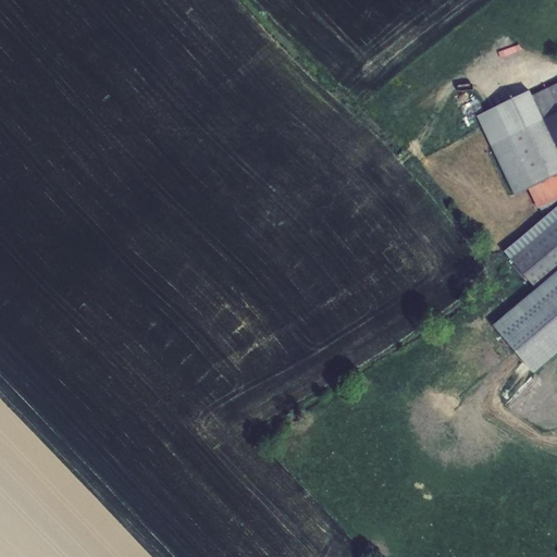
[(556,84),(533,96),(544,120),(556,145),(556,84)]
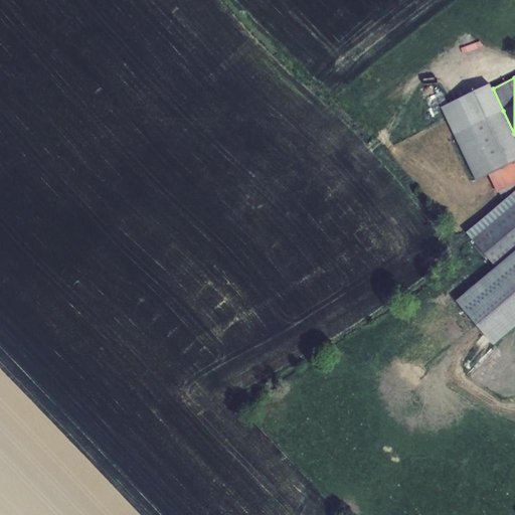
[(443,106),(477,180),(490,174),(514,161),(514,134),(503,111),(493,89),(491,83),(443,106)]
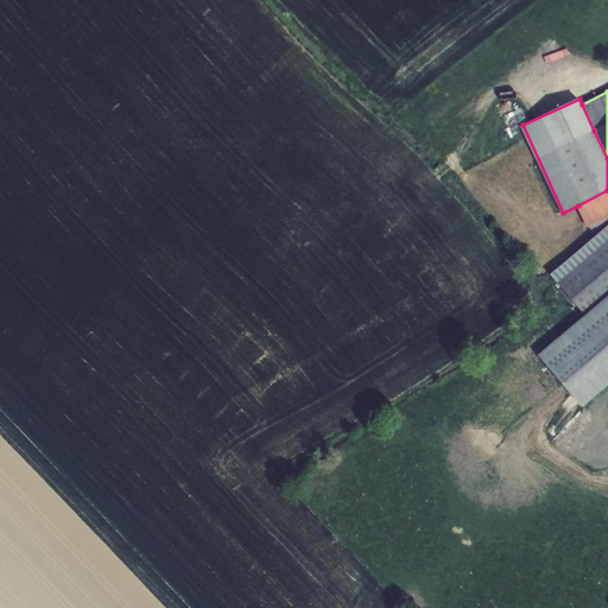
[(607,190),(578,206),(588,226),(607,216),(607,190)]
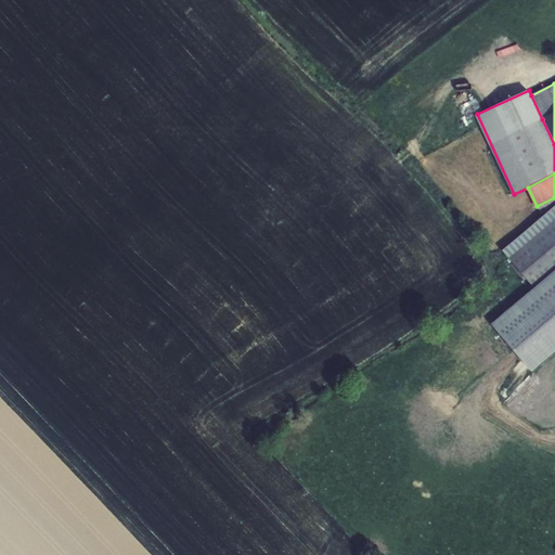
[(554,206),(503,250),(537,289),(554,273),(554,206)]
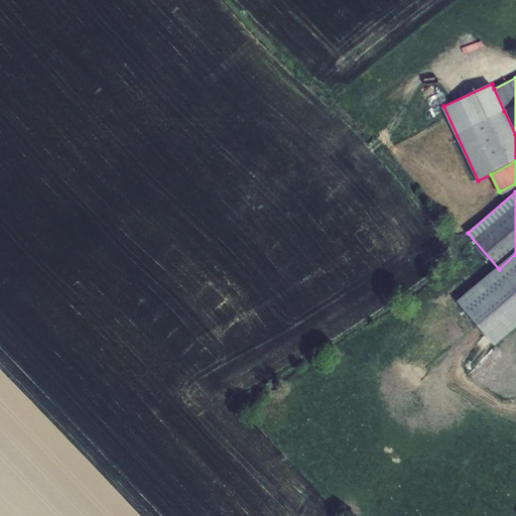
[(515,254),(499,269),(461,302),(495,343),(515,324),(515,254)]
